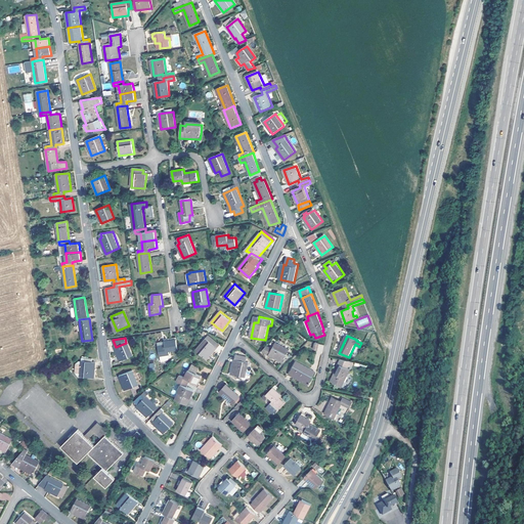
[(218,347),(207,338),(198,350),(208,359),(218,347)]
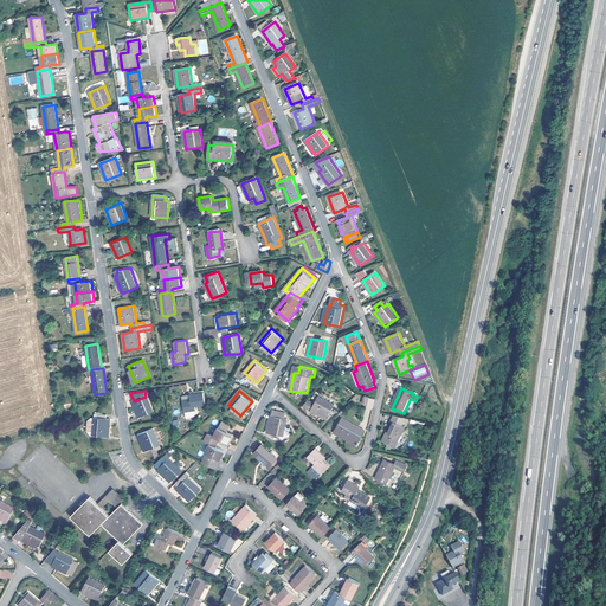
[(206,405),(205,393),(182,397),(185,412),(197,411),(197,406),(206,405)]
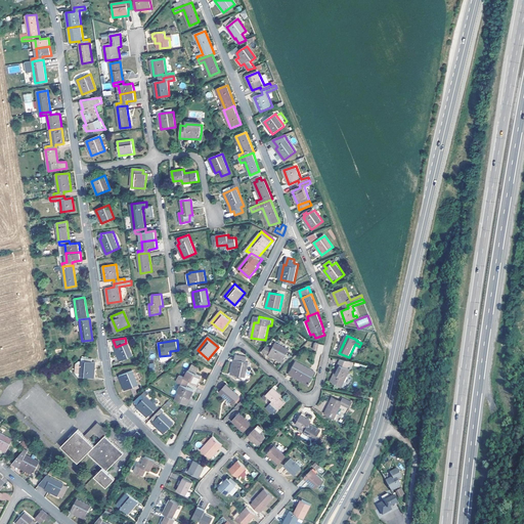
[(133,355),(127,342),(126,343),(116,347),(115,347),(120,361),(133,355)]
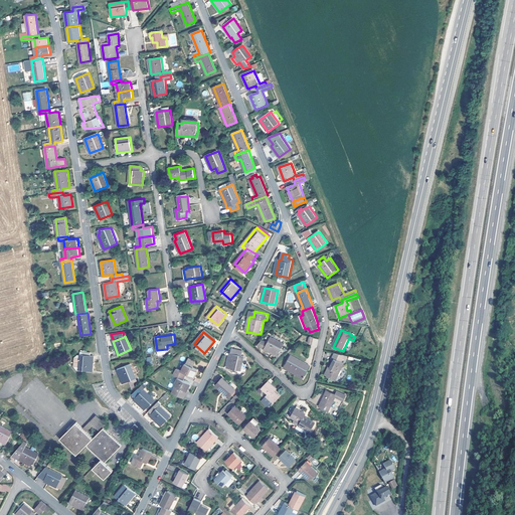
[(286,344),(272,337),(269,343),(265,341),(262,347),(279,357),(286,344)]
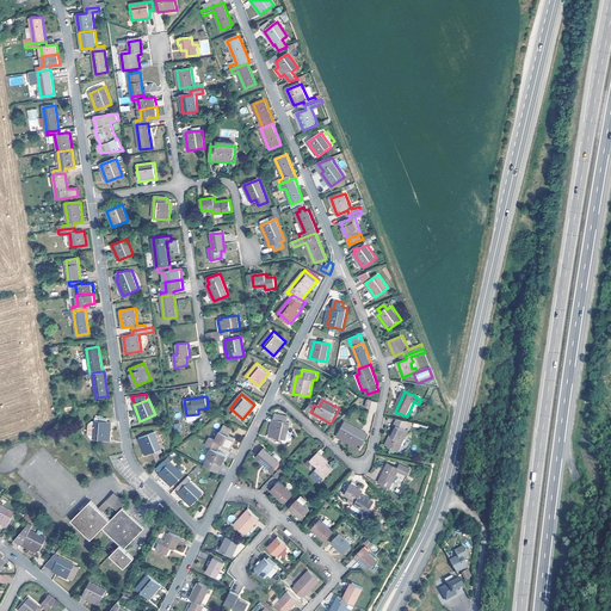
[(107,418),(100,417),(99,420),(92,420),(88,424),(87,434),(91,438),(110,439),(112,423),(107,421),(107,418)]
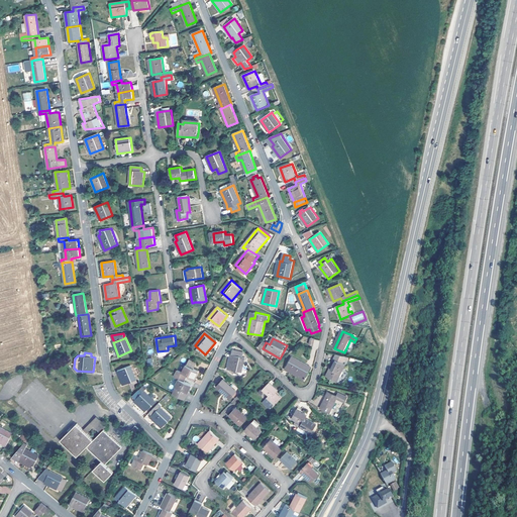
[(232,354),(231,357),(229,370),(236,372),(238,372),(242,373),(246,357),(243,356),(232,354)]
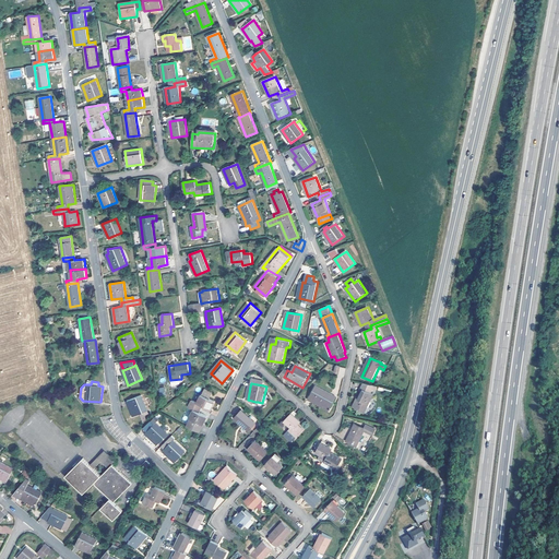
[(365,383),(363,390),(364,391),(355,408),(366,414),(375,395),(371,394),(373,391),(375,389),(376,385),(365,383)]
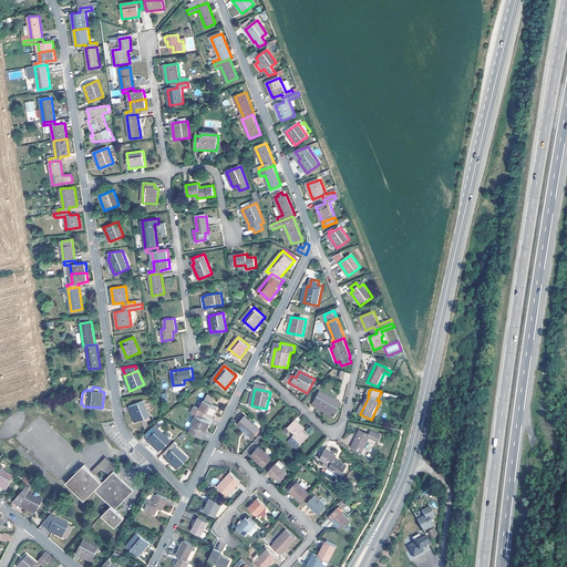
[(342,403),(321,391),(313,404),(328,413),(330,410),(336,414),(342,403)]
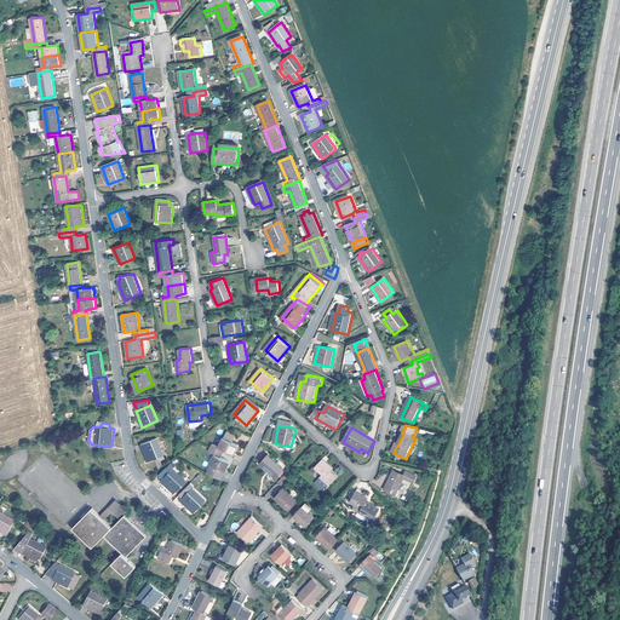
[(213,447),(224,452),(225,448),(235,453),(239,445),(234,442),(236,436),(229,432),(227,437),(224,437),(220,446),(214,443),(213,447)]
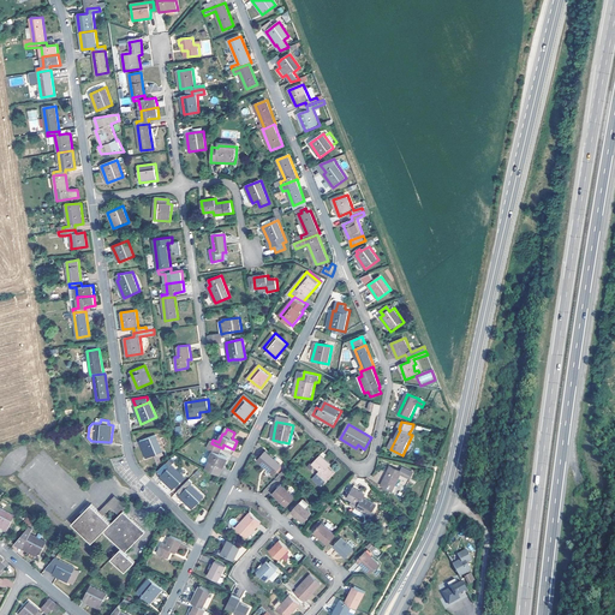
[(162,452),(156,435),(139,441),(147,458),(162,452)]
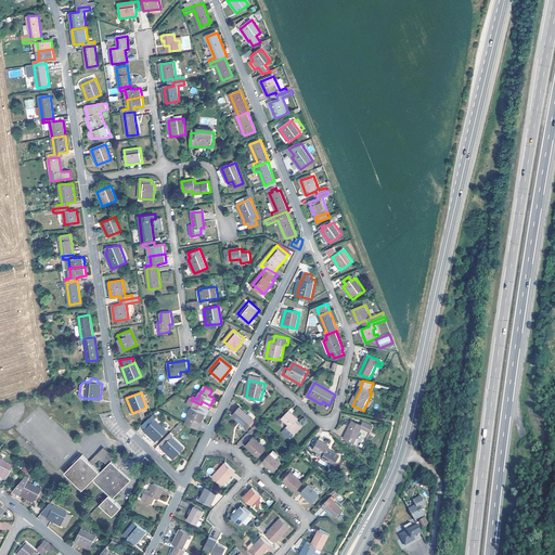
[(198,409),(201,404),(191,400),(189,403),(193,405),(190,414),(191,414),(189,418),(190,420),(188,423),(198,428),(206,413),(198,409)]
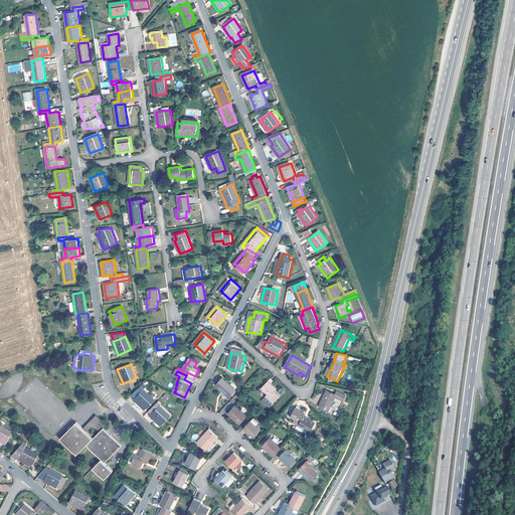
[(228,383),(222,378),(216,385),(229,397),(238,386),(231,380),(228,383)]
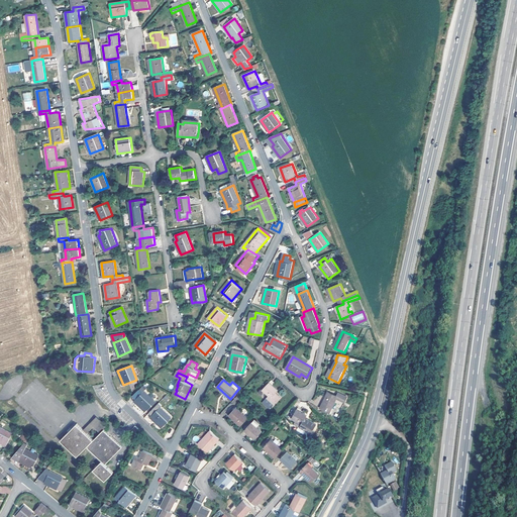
[(279,391),(270,382),(264,389),(272,398),(270,401),(275,405),(282,398),(277,393),(279,391)]
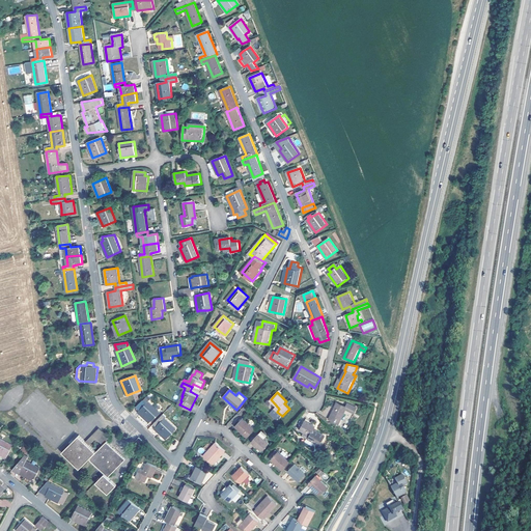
[(138,412),(148,401),(145,398),(135,408),(138,412)]
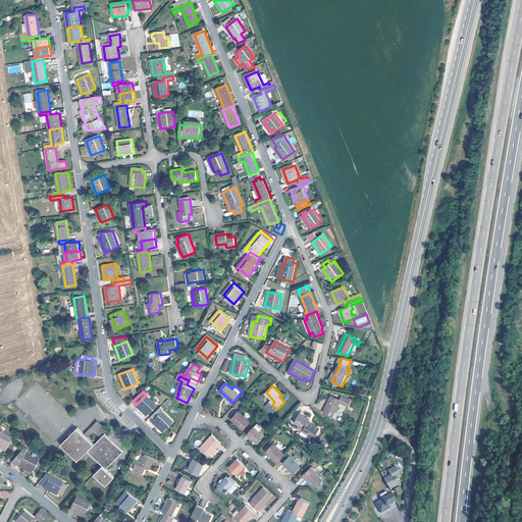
[(157,406),(146,395),(136,405),(147,416),(157,406)]
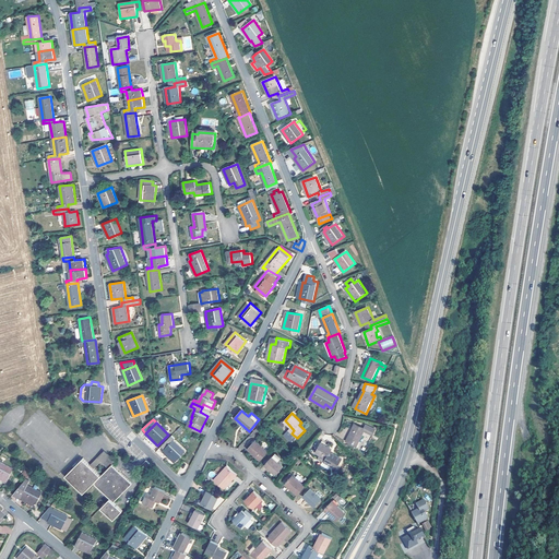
[(367,429),(356,424),(347,442),(358,448),(365,432),(376,438),(379,431),(368,426),(367,429)]
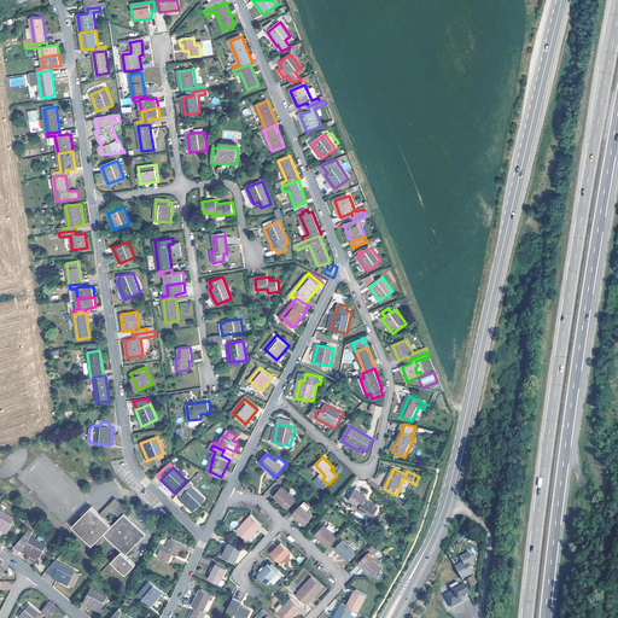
[(205,499),(193,487),(181,499),(193,511),(205,499)]
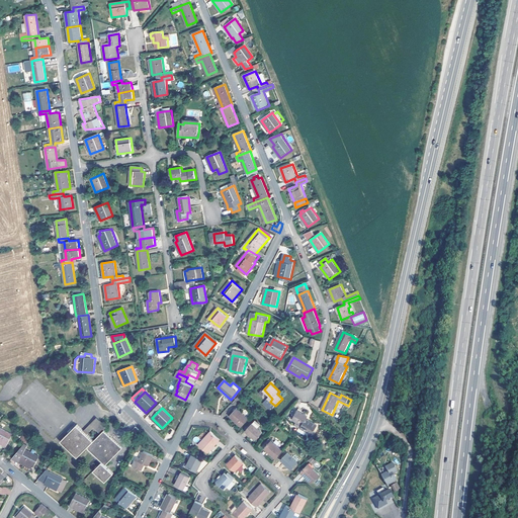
[(249,419),(237,408),(230,416),(242,427),(249,419)]
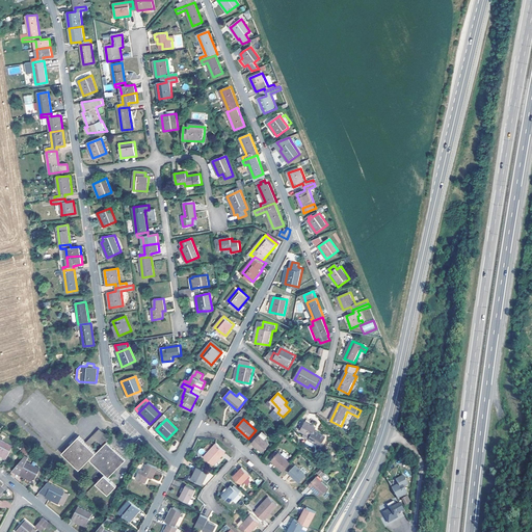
[(311,421),(308,419),(300,430),(308,434),(307,437),(320,446),(325,437),(315,431),(317,428),(310,423),(311,421)]
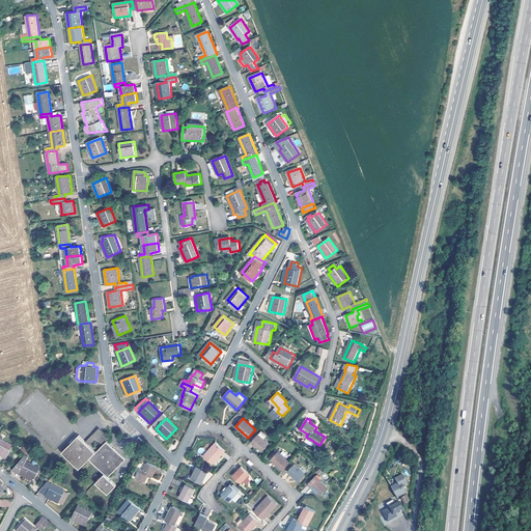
[(109,439),(100,429),(86,442),(89,445),(96,438),(103,445),(107,441),(109,439)]
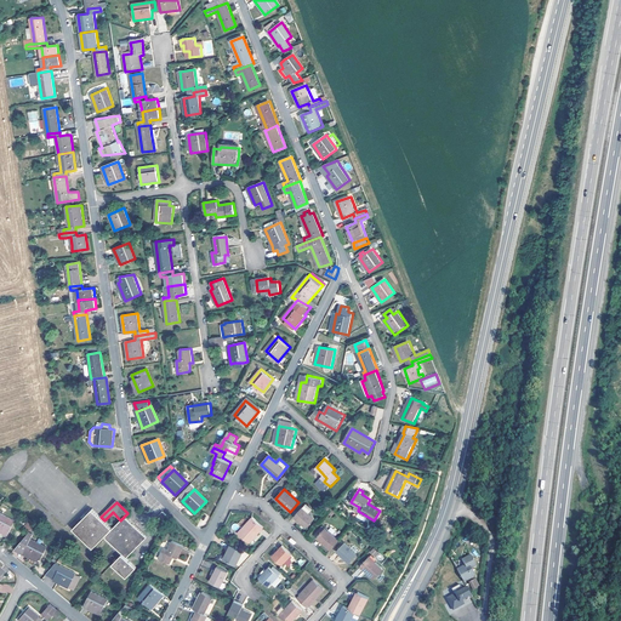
[(314,519),(302,508),(296,516),(300,520),(307,528),(314,519)]
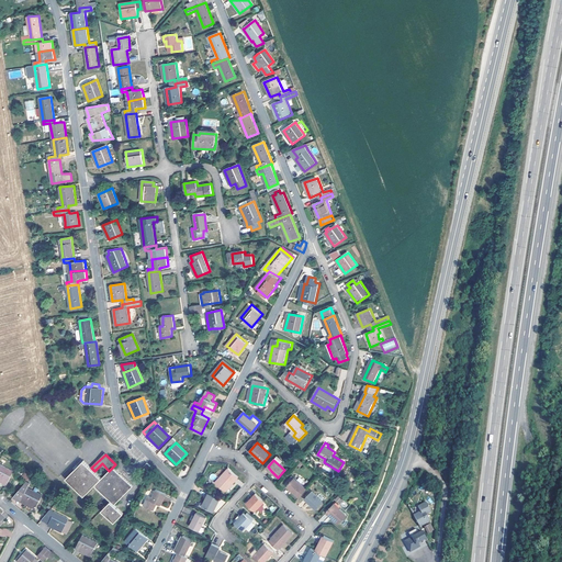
[(91,468),(85,461),(66,479),(83,496),(94,485),(110,502),(102,510),(114,523),(123,514),(115,505),(122,498),(133,486),(113,467),(109,471),(101,478),(94,471),(91,468)]
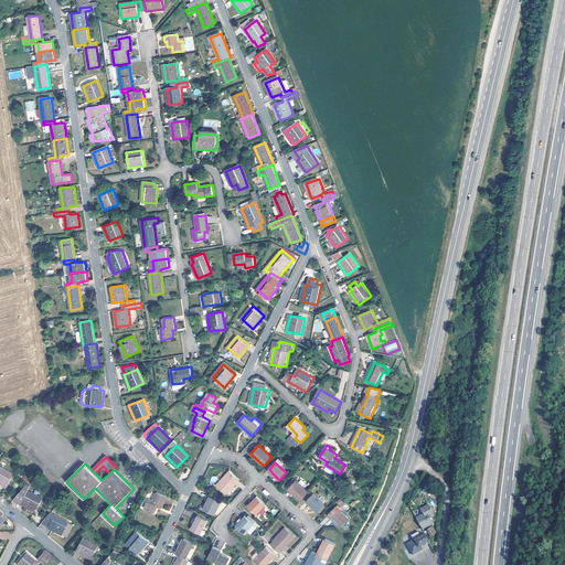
[(14,473),(0,467),(0,483),(8,488),(14,473)]
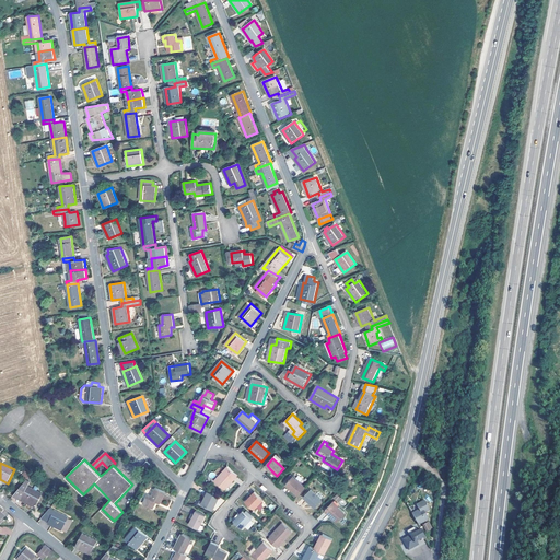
[(237,477),(226,467),(214,481),(224,490),(231,482),(231,483),(237,477)]
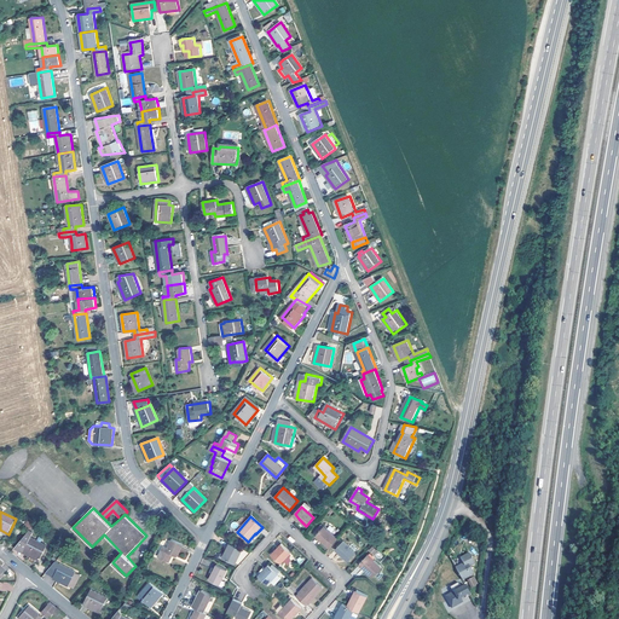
[(339,539),(324,526),(318,533),(317,534),(322,539),(320,541),(330,548),(339,539)]
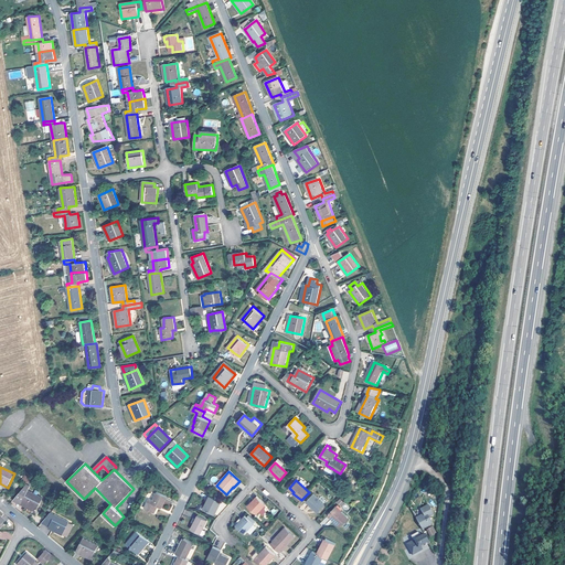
[(30,486),(28,484),(16,498),(22,502),(20,504),(35,512),(42,498),(28,490),(30,486)]
